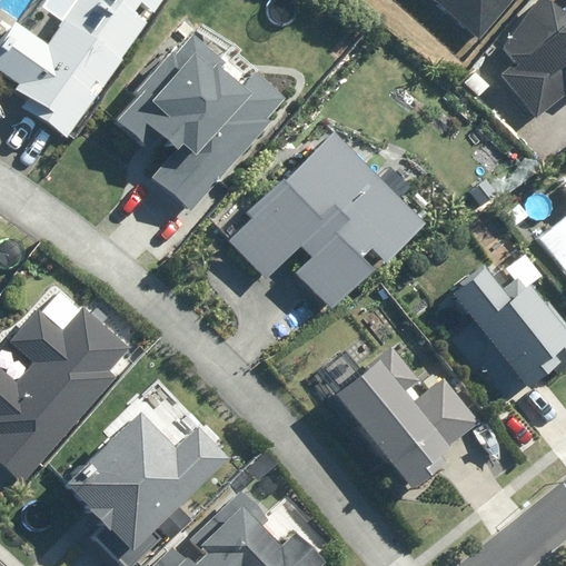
[(76,0),(48,43),(11,19),(0,37),(0,69),(19,82),(16,88),(29,97),(22,106),(71,138),(162,0),(76,0)]
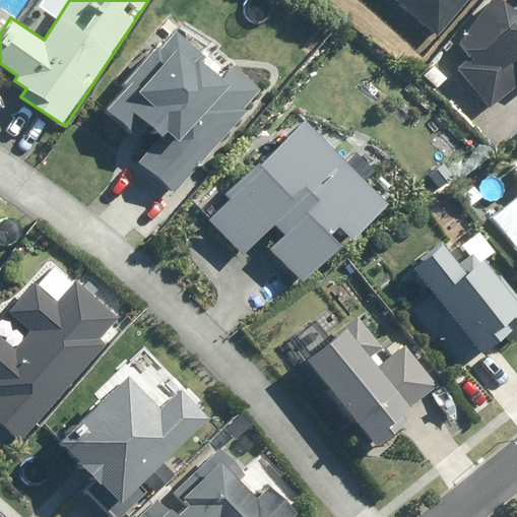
[(398,0),(437,36),(470,0),(398,0)]
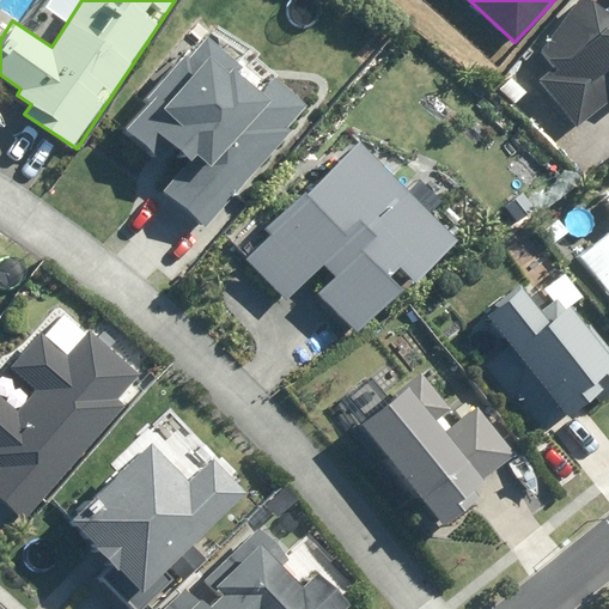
[(608,18),(592,0),(590,0),(539,46),(555,65),(539,79),(582,127),(608,103),(608,89),(603,83),(608,78),(608,18)]
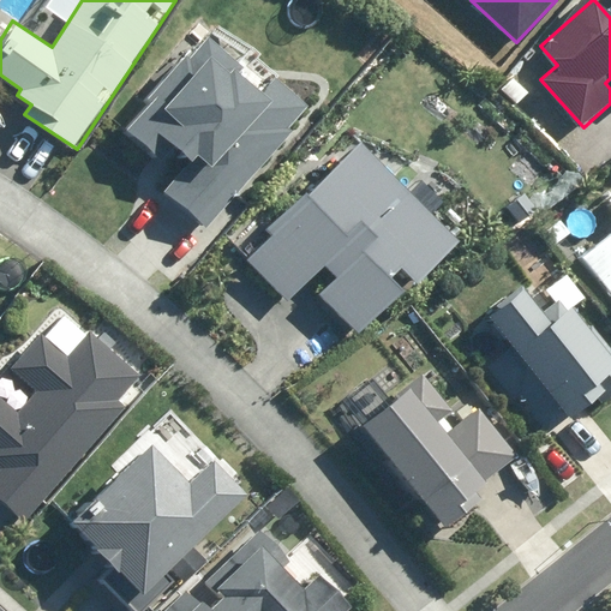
[(187,159),(162,187),(204,223),(309,103),(214,19),(124,121),(161,154),(171,144),(187,159)]
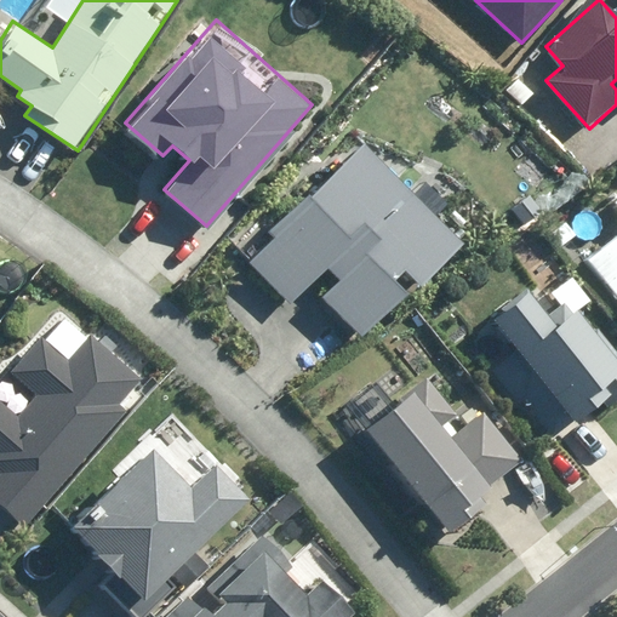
[(367,141),(270,232),(275,236),(249,262),(289,304),(327,268),(337,280),(320,296),(361,341),(410,295),(395,280),(406,269),(421,284),(464,244),(367,141)]
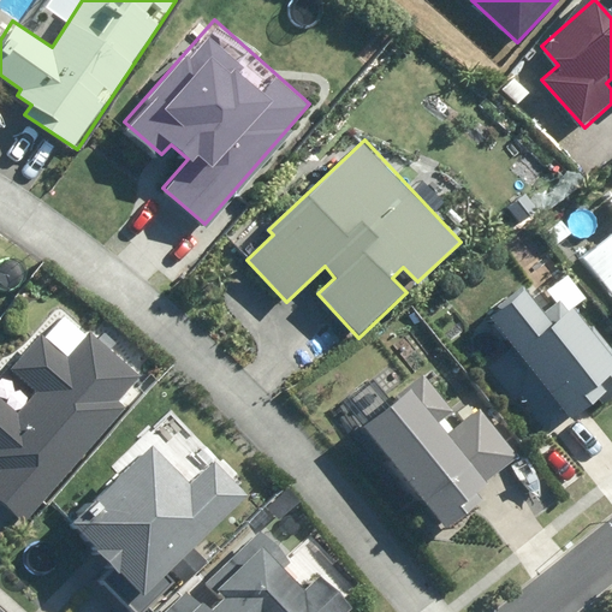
[(524,188),(506,205),(523,224),(542,207),(524,188)]
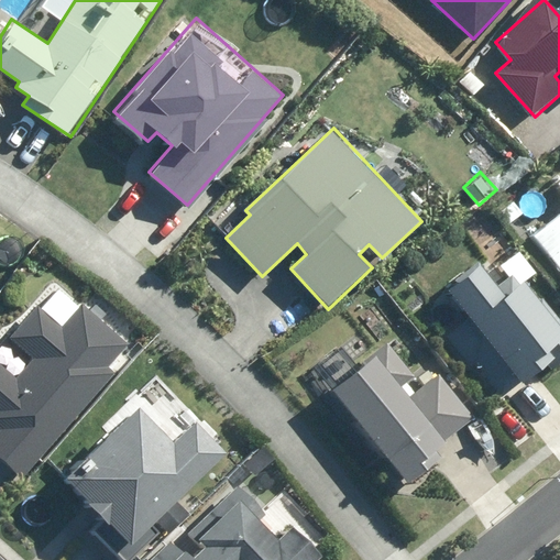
[(559,209),(533,231),(559,264),(559,209)]
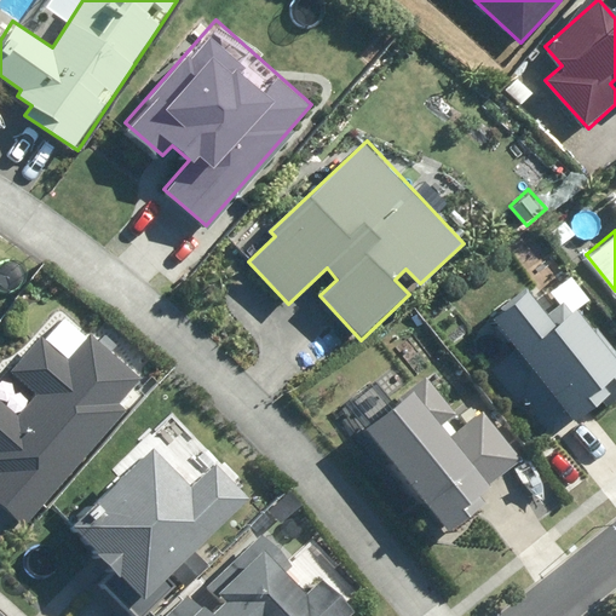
[(533,286),(494,317),(581,426),(615,398),(615,351),(576,301),(557,317),(533,286)]
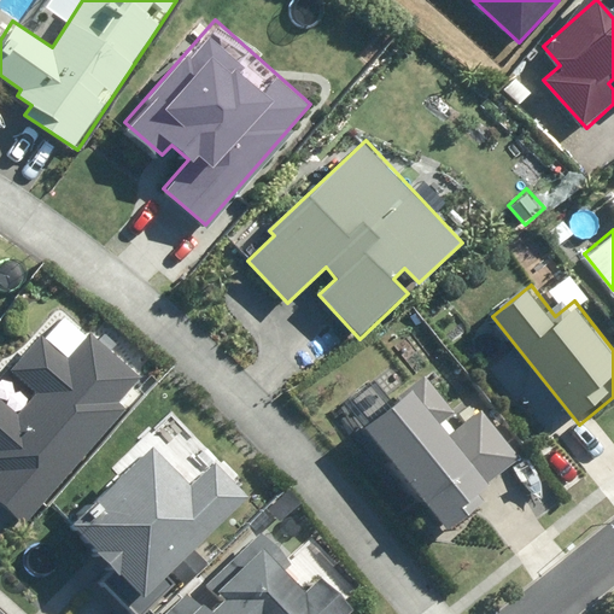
[(0,503),(23,524),(128,407),(118,397),(139,374),(92,332),(70,356),(44,333),(12,368),(30,384),(10,407),(0,398),(0,503)]
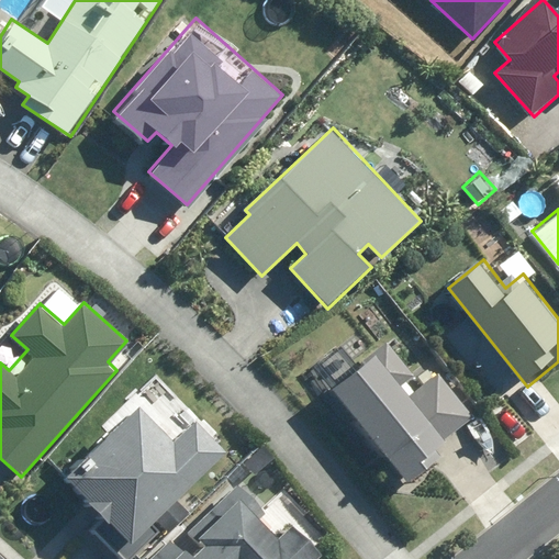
[(410,395),(372,354),(328,393),(405,480),(476,416),(437,372),(410,395)]
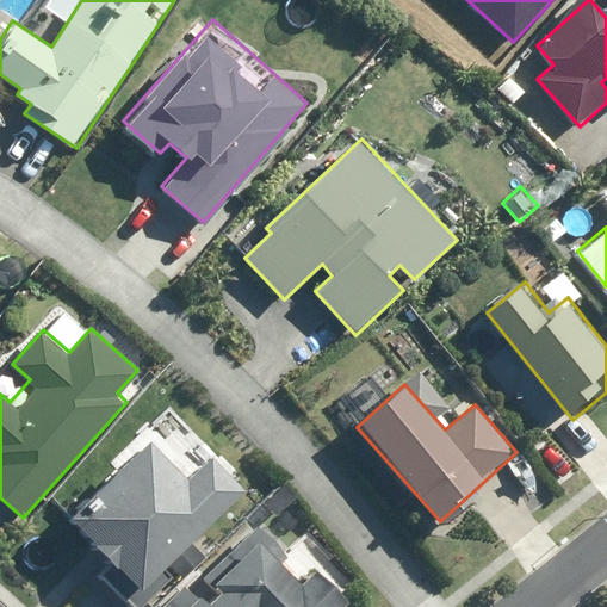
[(140,590),(243,488),(214,458),(191,481),(150,440),(69,520),(140,590)]
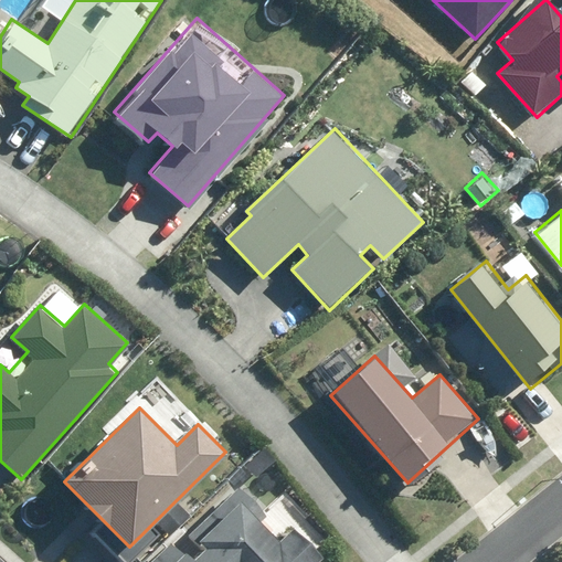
[(171,540),(148,561),(313,561),(321,553),(294,526),(278,541),(261,523),(268,516),(239,485),(190,533),(203,545),(190,559),(171,540)]
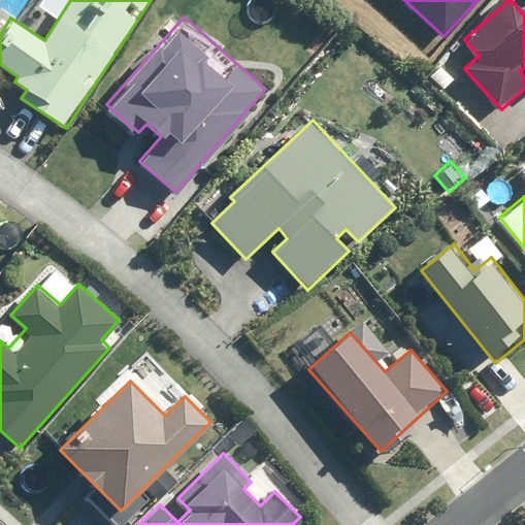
All buildings are outlined.
